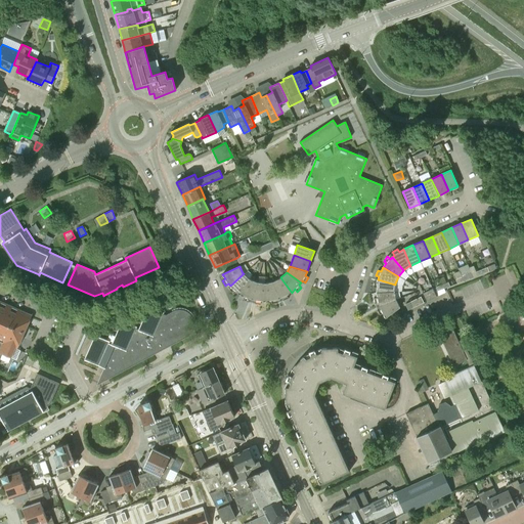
[(236,291),(241,295),(249,278),(244,273),(230,286),(232,288),(229,291),(234,294),(236,291)]
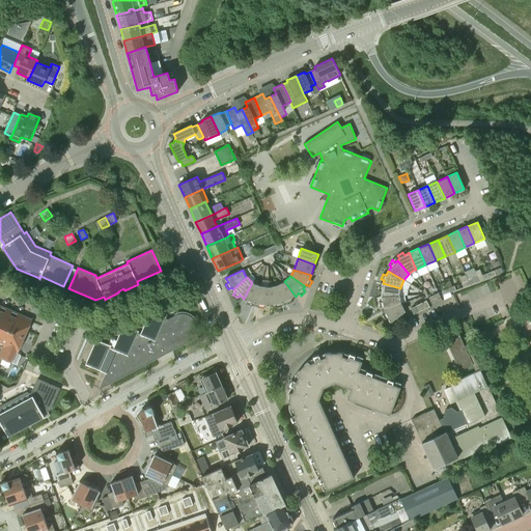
[(290,299),(296,297),(284,281),(277,285),(283,303),(285,302),(287,305),(292,302),(290,299)]
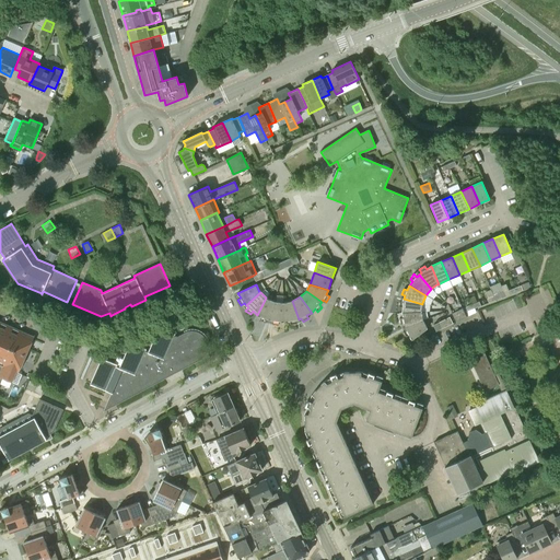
[(267,319),(270,321),(275,302),(267,298),(266,298),(257,315),(261,317),(260,321),(266,323),(267,319)]
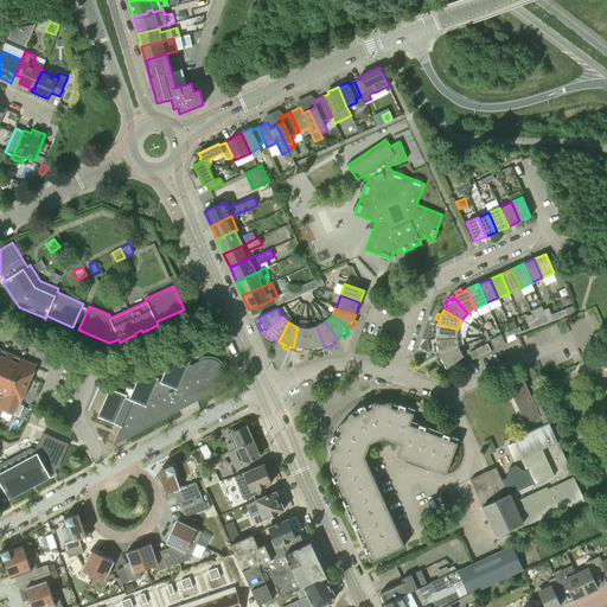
[(457,338),(458,330),(438,324),(438,326),(433,326),(433,333),(436,333),(436,339),(457,338)]
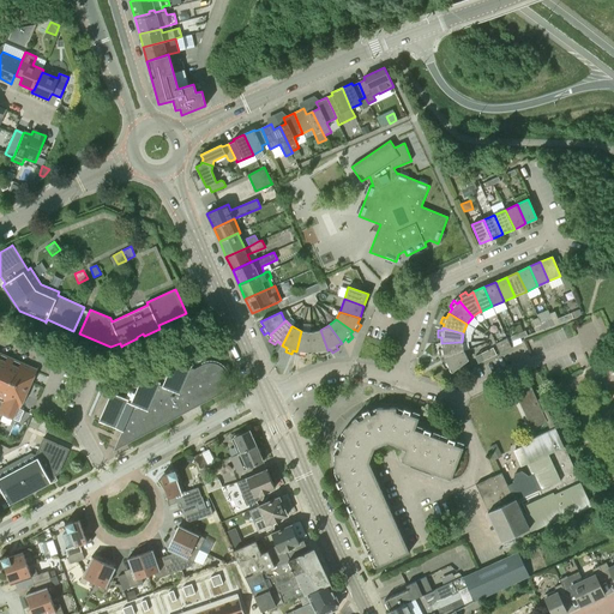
[(324,350),(327,350),(320,330),(311,332),(312,353),(318,351),(318,356),(325,355),(324,350)]
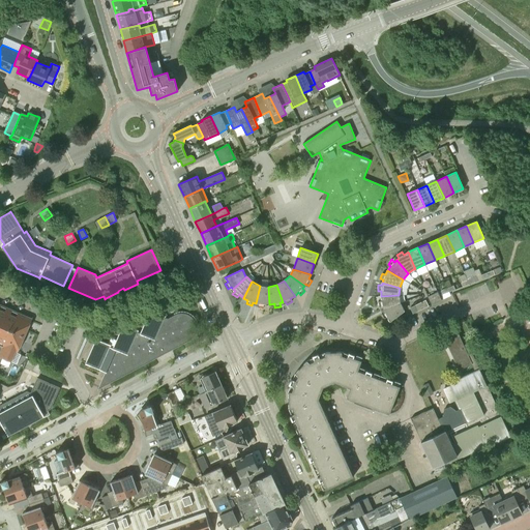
[(264,304),(269,304),(268,287),(260,286),(256,303),(258,303),(258,307),(264,307),(264,304)]
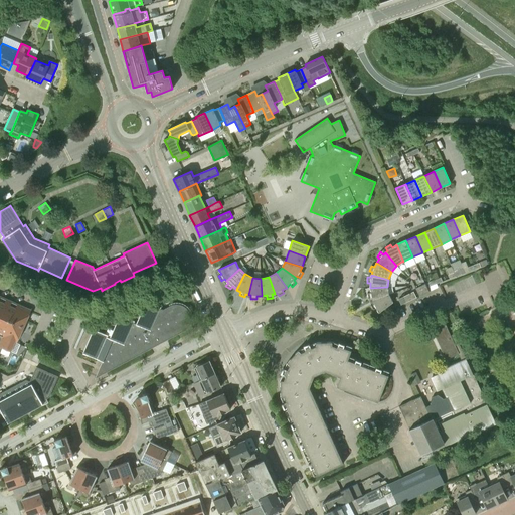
[(372,301),(389,295),(387,287),(370,288),(371,293),(367,293),(368,299),(372,298),(372,301)]
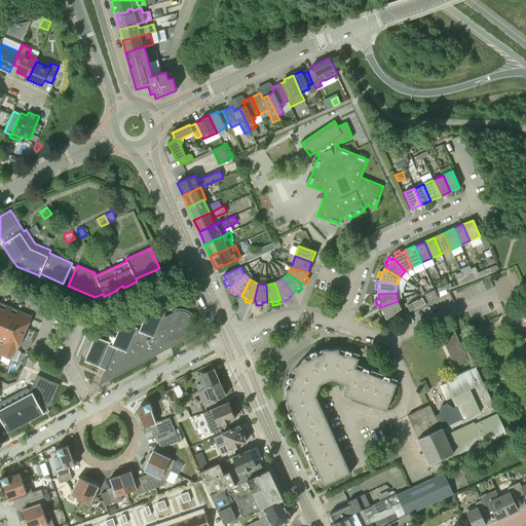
[(398,301),(380,307),(381,309),(378,311),(381,316),(384,314),(387,320),(402,308),(398,301)]
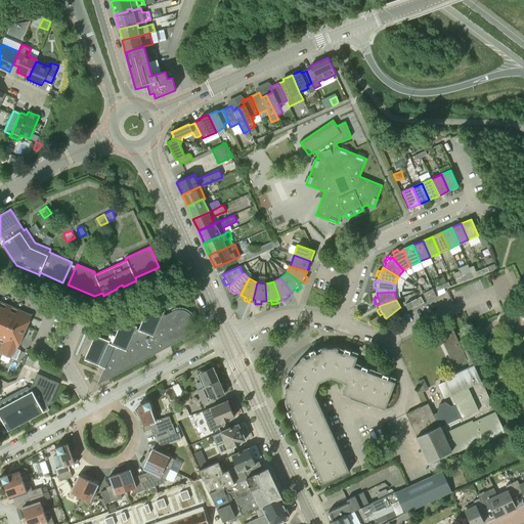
[(0,343),(1,343),(0,345),(0,352),(11,357),(15,348),(16,349),(33,314),(32,313),(31,315),(0,302),(0,343)]
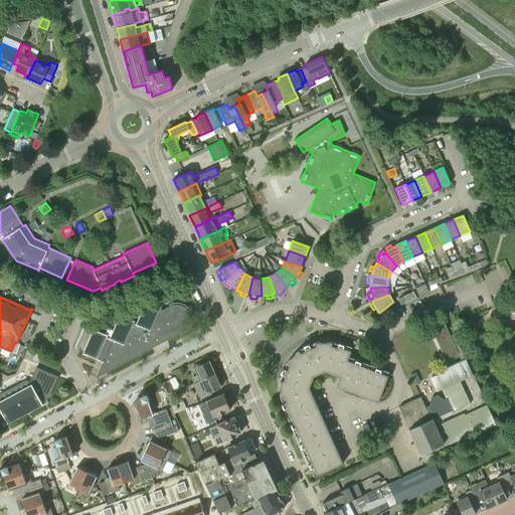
[(188,310),(187,309),(186,308),(185,307),(184,307),(182,306),(180,305),(179,305),(176,305),(175,305),(174,305),(173,305),(172,305),(171,306),(163,310),(160,309),(161,307),(147,301),(136,324),(134,323),(135,321),(120,315),(110,338),(107,337),(108,335),(94,329),(82,353),(103,362),(102,365),(106,372),(95,378),(183,331),(184,331),(185,330),(186,329),(187,328),(188,327),(189,326),(189,325),(190,324),(190,323),(190,322),(191,321),(191,319),(191,318),(191,317),(190,316),(190,315),(190,314),(189,313),(189,312),(188,311),(188,310)]
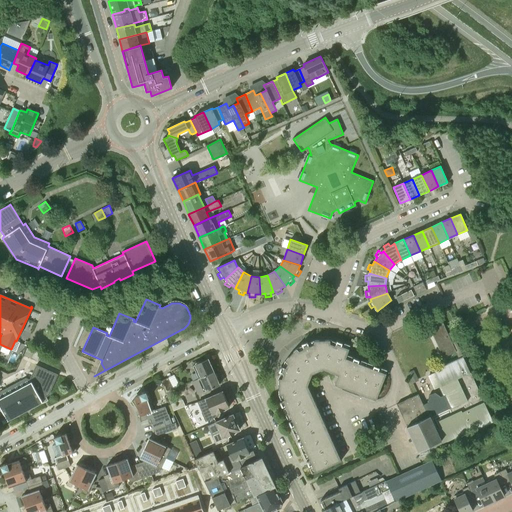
[(418,451),(427,447),(428,450),(470,431),(471,433),(493,422),(468,367),(464,358),(451,331),(448,333),(443,322),(430,328),(443,358),(456,352),(459,360),(429,375),(435,388),(441,386),(445,395),(440,397),(435,393),(429,396),(428,403),(423,405),(418,394),(397,404),(407,426),(407,427),(418,451)]
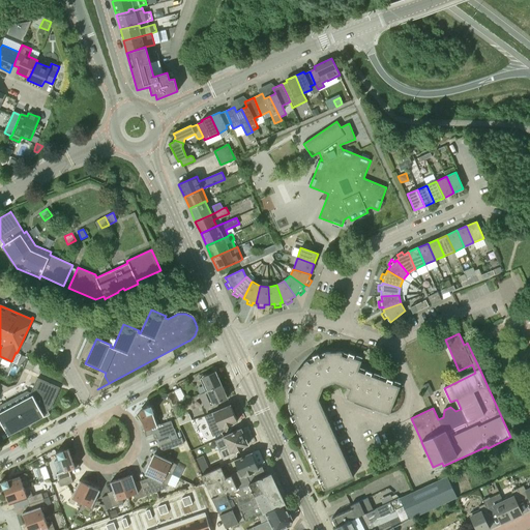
[(323,387),(334,382),(333,352),(325,352),(319,355),(318,353),(317,354),(318,354),(314,356),(314,355),(313,356),(313,357),(306,360),(301,366),(323,387)]
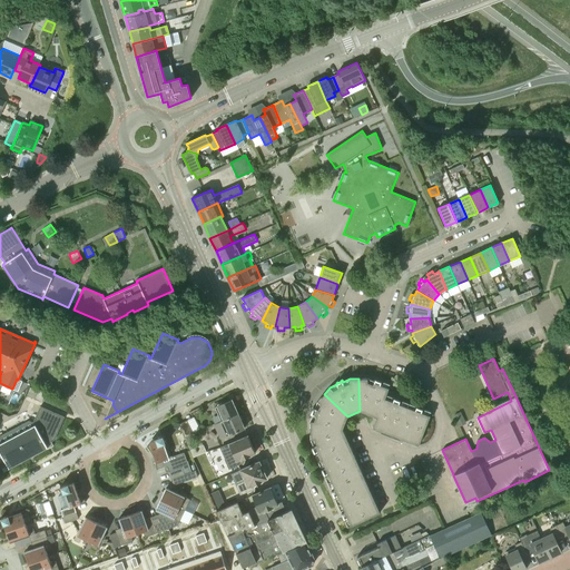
[(376,418),(386,395),(390,384),(381,381),(380,382),(375,381),(376,380),(375,379),(374,381),(367,379),(359,379),(360,411),(376,418)]
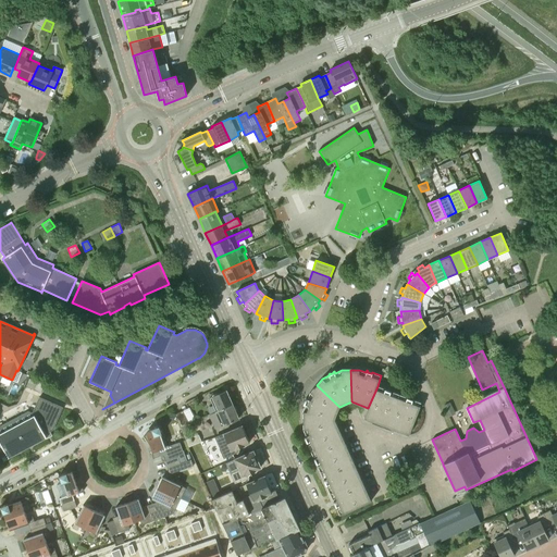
[(29,378),(26,386),(34,390),(38,382),(29,378)]
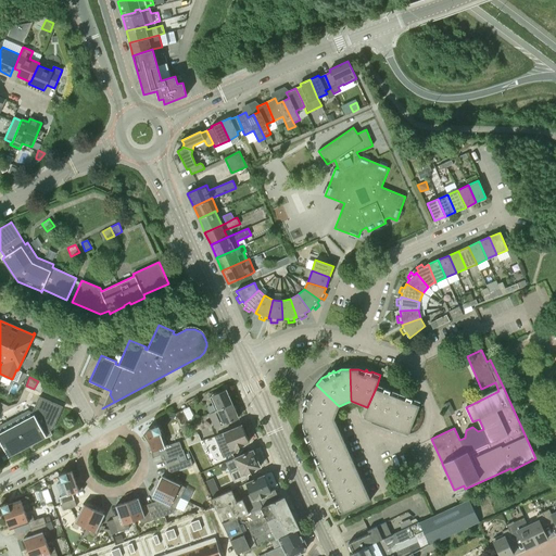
[(335,418),(339,406),(316,384),(310,391),(307,397),(305,397),(303,403),(305,404),(302,411),(303,419),(335,418)]
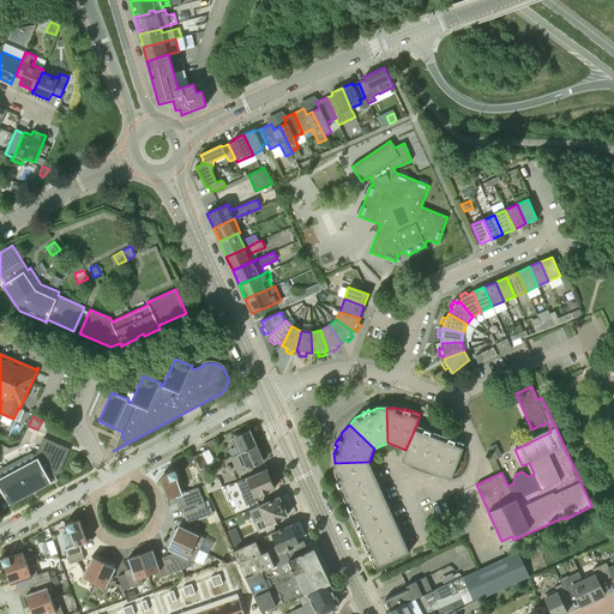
[(411,464),(426,470),(440,434),(431,431),(429,432),(425,431),(426,429),(416,426),(405,450),(402,461),(411,464)]
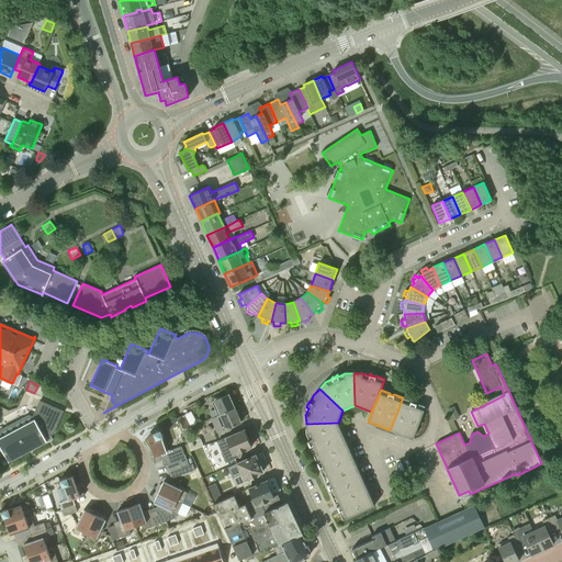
[(217,415),(235,408),(228,394),(218,398),(218,397),(214,398),(214,401),(212,402),(217,415)]
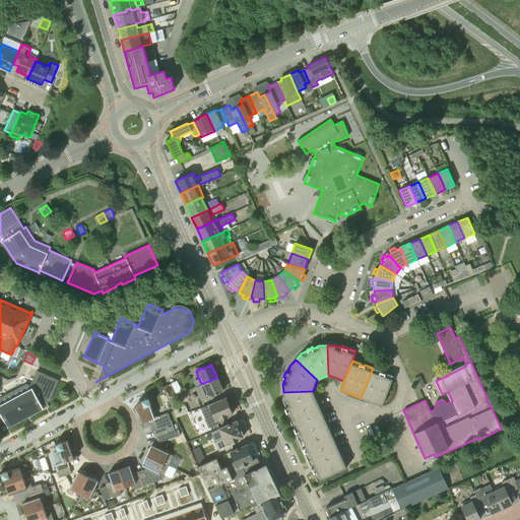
[(373,368),(361,398),(382,406),(393,376),(385,373),(384,374),(380,372),(381,371),(373,368)]
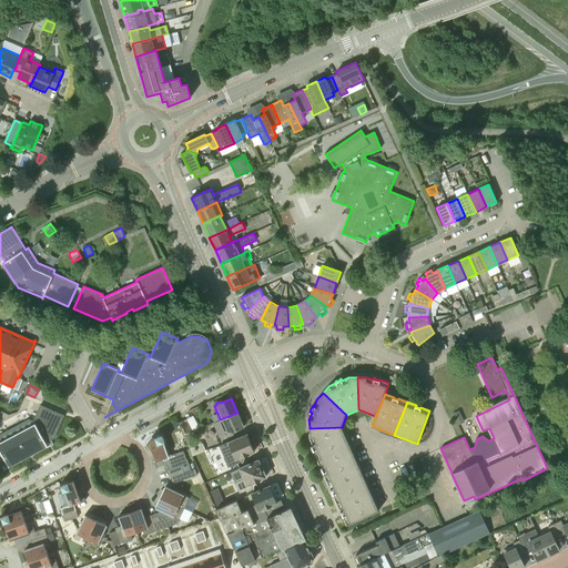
[(29,419),(12,428),(0,434),(0,467),(7,464),(9,467),(28,456),(47,446),(47,447),(48,446),(46,443),(54,438),(64,416),(40,405),(33,421),(29,419)]
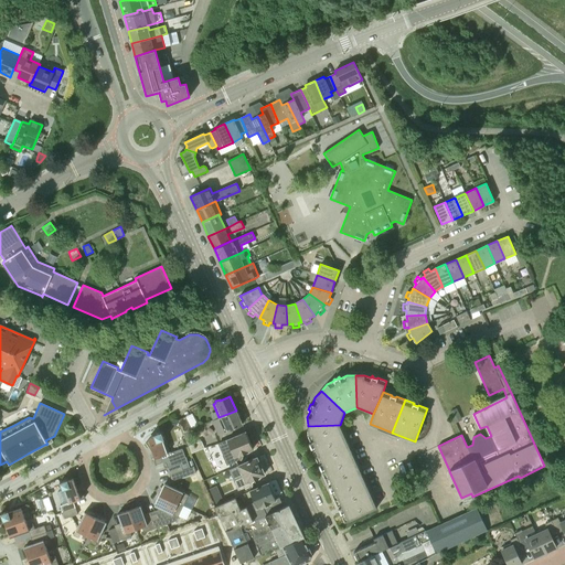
[(461,419),(457,408),(449,412),(455,423),(461,419)]
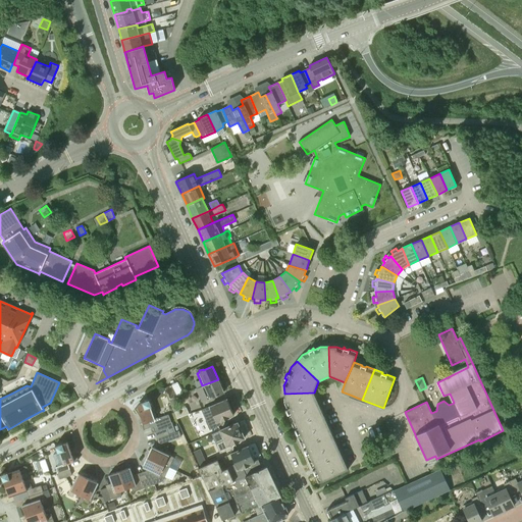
[(202,402),(210,398),(210,399),(223,393),(218,379),(202,385),(197,388),(202,402)]
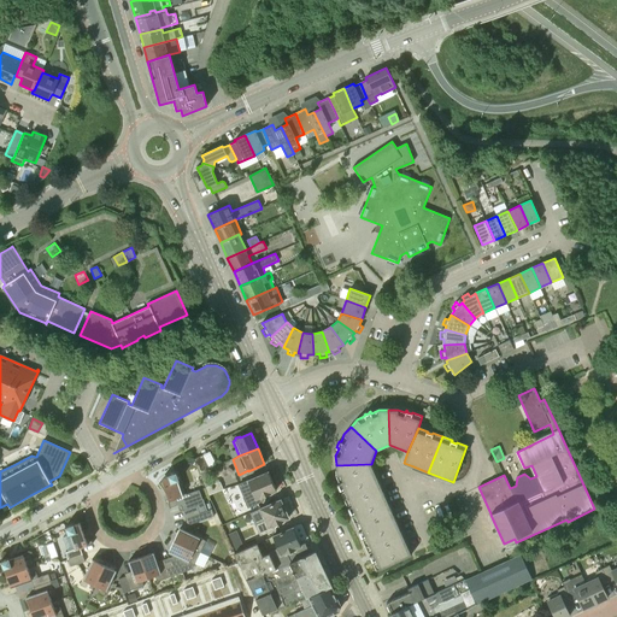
[(200,472),(209,469),(203,456),(194,459),(200,472)]
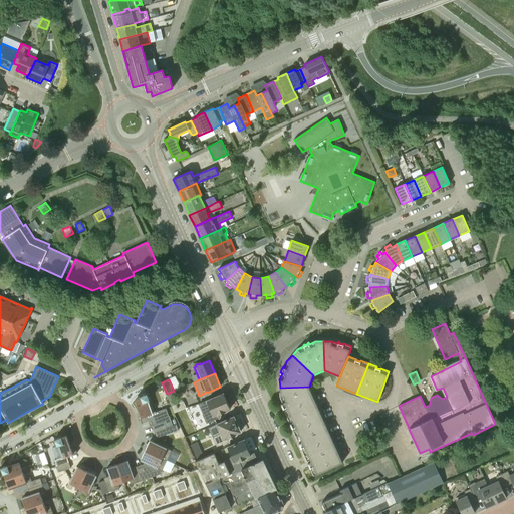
[(283,408),(287,416),(315,403),(309,387),(280,388),(280,396),(283,402),(281,403),(281,404),(282,404),(284,407),(283,408)]
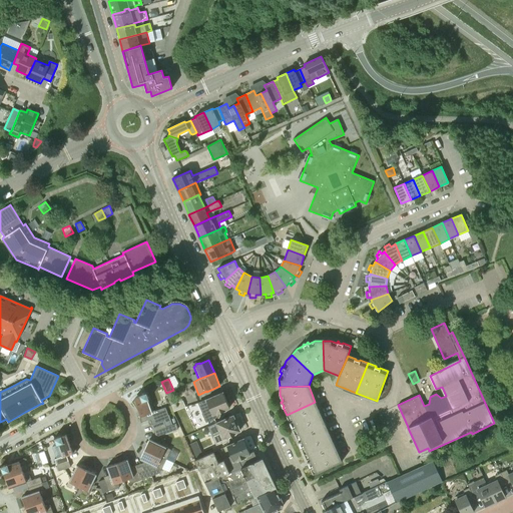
[(139,396),(134,398),(135,399),(132,402),(134,404),(135,407),(137,406),(139,411),(138,412),(139,414),(140,417),(140,420),(141,423),(142,423),(142,422),(148,420),(146,414),(152,412),(148,400),(149,400),(146,392),(139,395),(139,396)]
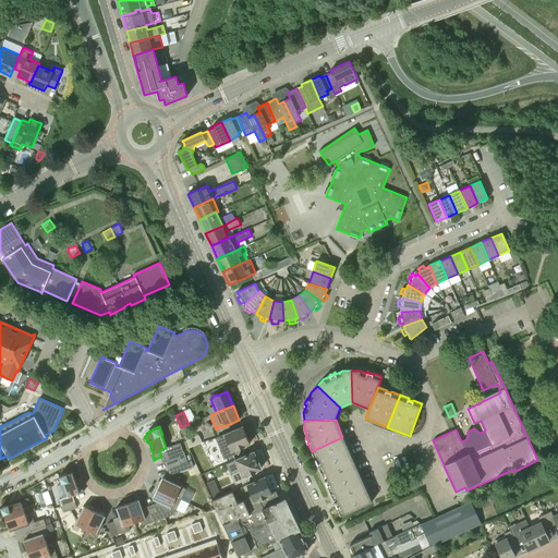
[(219,449),(223,459),(238,452),(237,450),(245,446),(244,446),(250,443),(242,426),(223,435),(229,446),(219,449)]
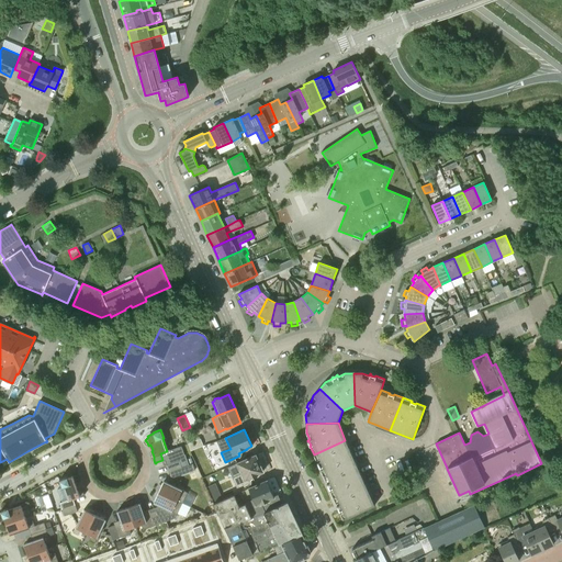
[(190,451),(198,449),(203,446),(200,438),(187,444),(190,451)]
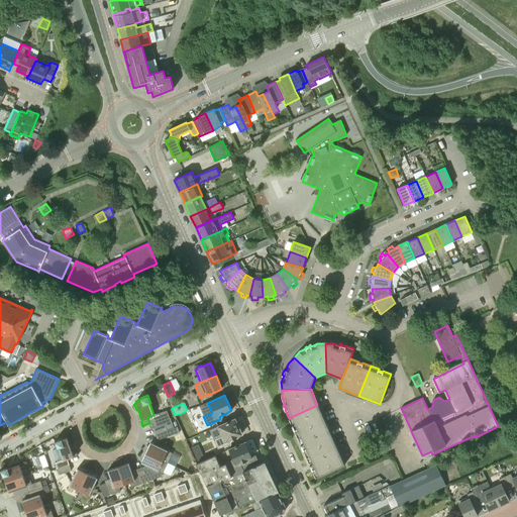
[(294,430),(297,437),(326,424),(317,405),(289,418),(292,426),(293,425),(295,429),(294,430)]
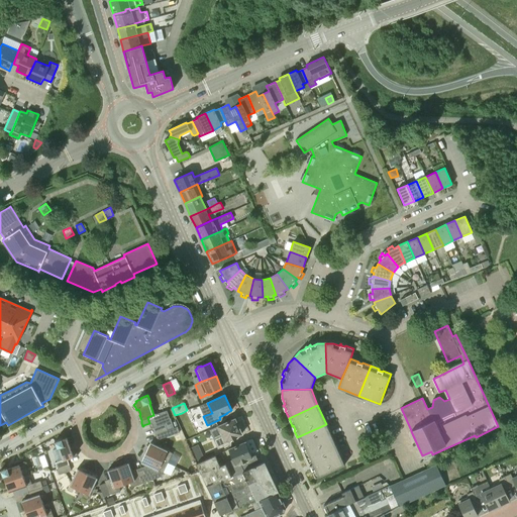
[(214,439),(217,448),(230,443),(229,440),(237,437),(237,436),(242,434),(235,418),(217,426),(222,436),(214,439)]
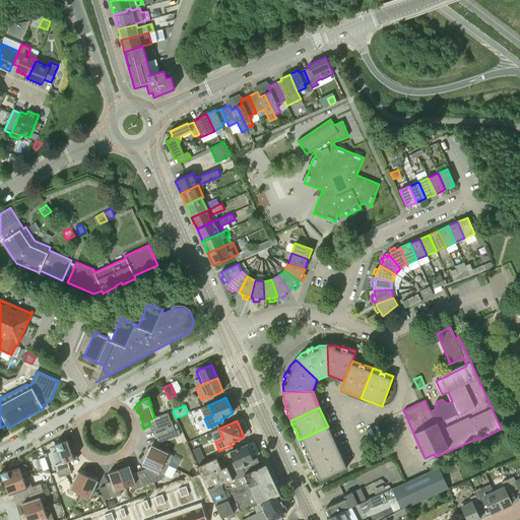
[(153,431),(155,437),(168,433),(166,427),(153,431)]
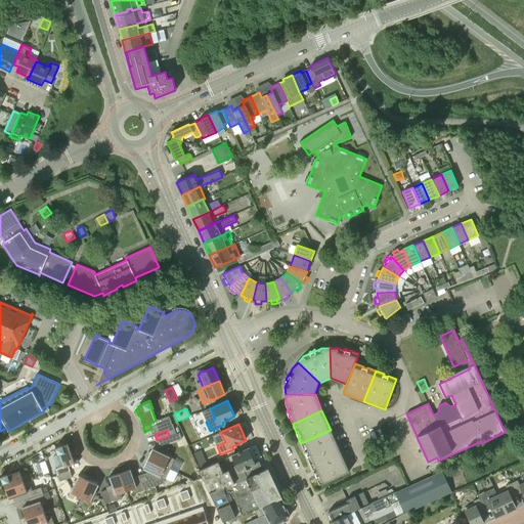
[(307,455),(311,465),(341,451),(331,430),(301,443),(305,451),(306,451),(308,455),(307,455)]
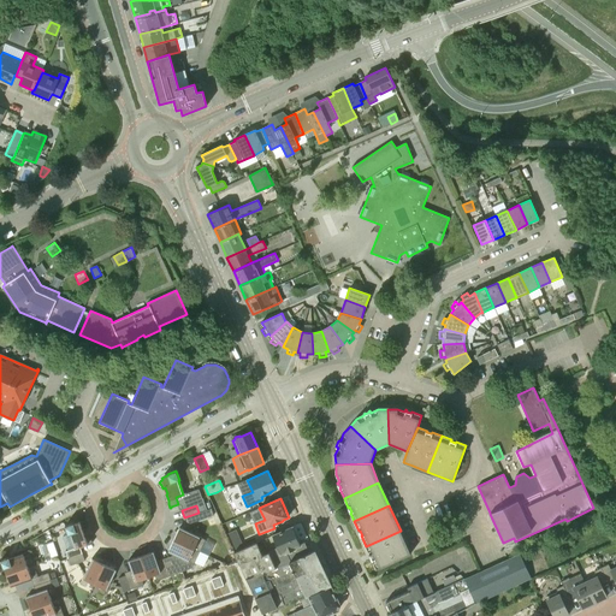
[(199,513),(184,517),(188,525),(201,520),(214,515),(212,508),(199,513)]
